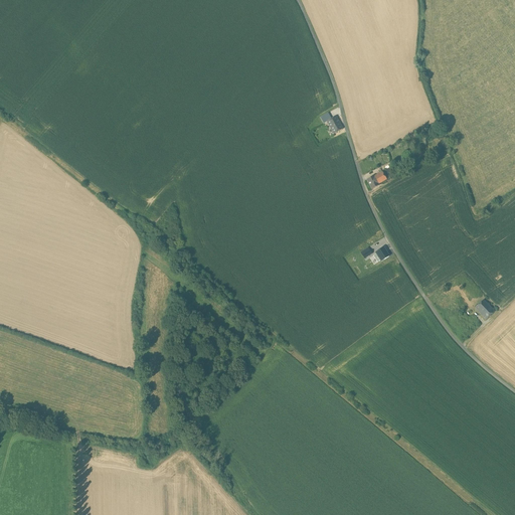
[(343,130),(336,117),(327,122),(333,135),(343,130)]
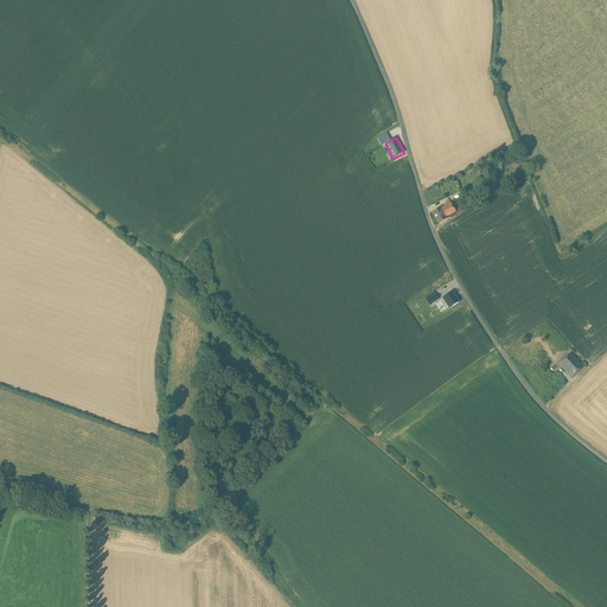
[(452,204),(441,209),(446,217),(457,212),(452,204)]
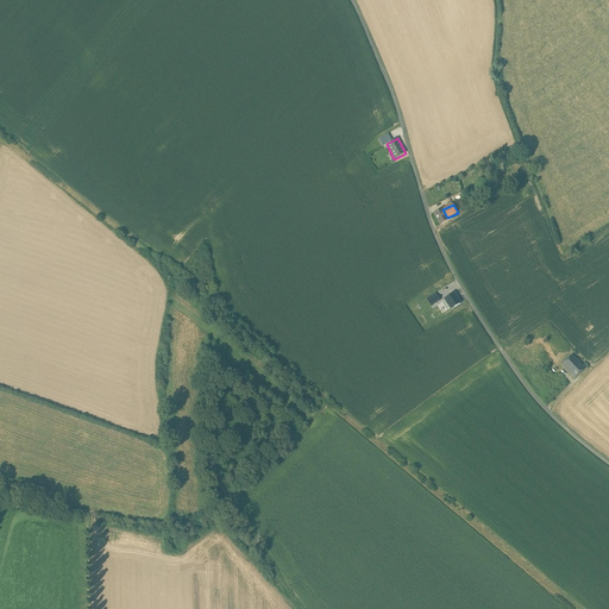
[(443,209),(443,208),(434,213),(440,224),(449,220),(447,218),(443,209)]
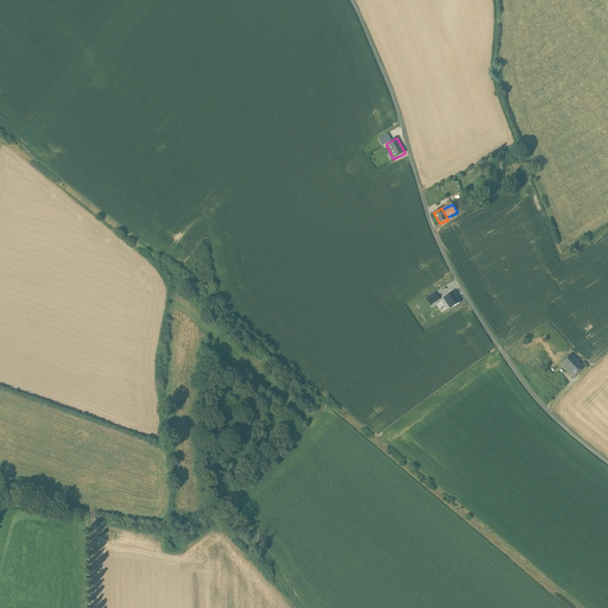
[(436,292),(426,298),(431,305),(442,299),(436,292)]
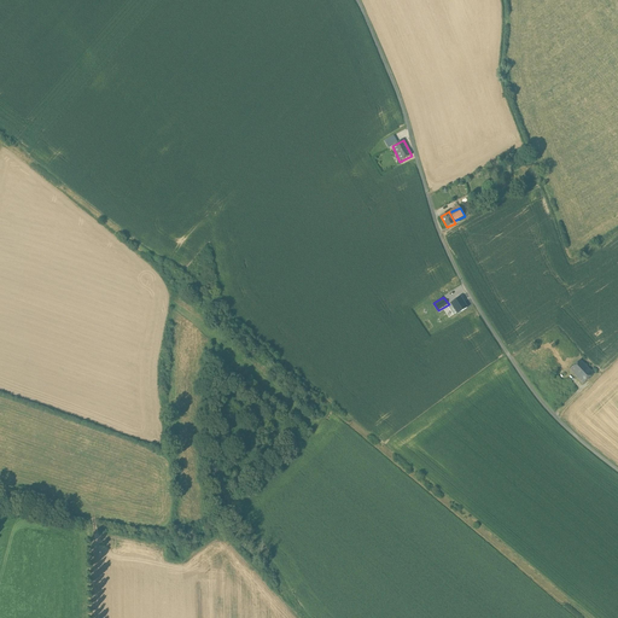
[(460,297),(452,304),(458,314),(467,308),(460,297)]
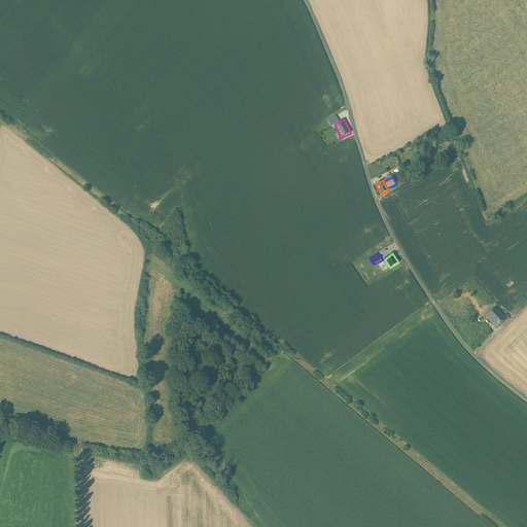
[(483,303),(476,309),(481,315),(485,312),(486,308),(483,303)]
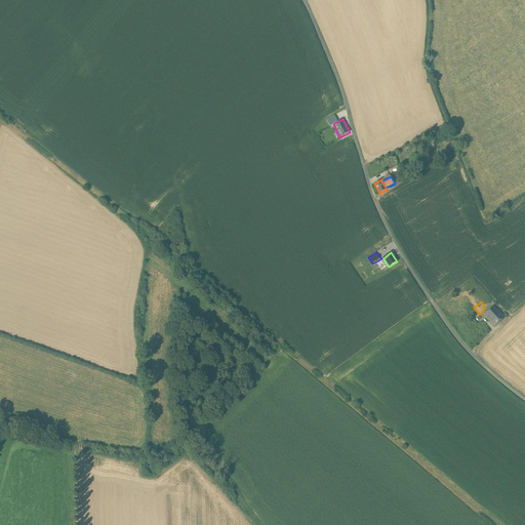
[(493,306),(484,314),(490,320),(499,312),(493,306)]
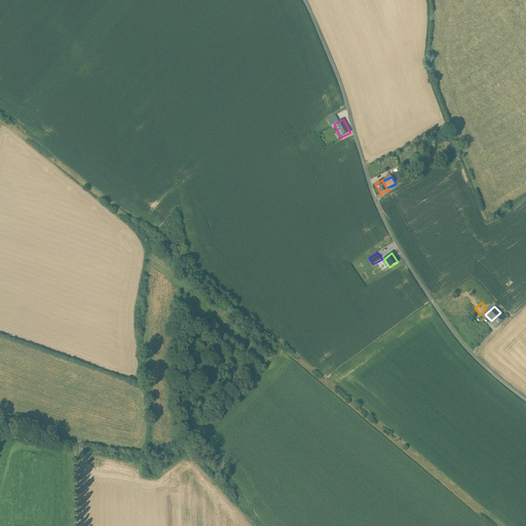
[(500,312),(491,321),(496,326),(505,318),(500,312)]
